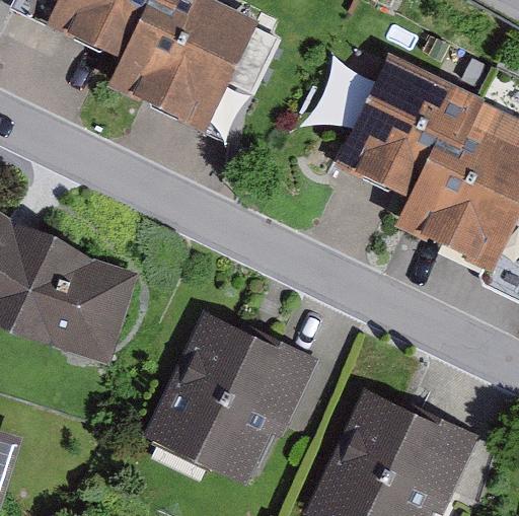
[(106,84),(206,132),(260,20),(216,0),(56,0),(47,20),(121,56),(106,84)]
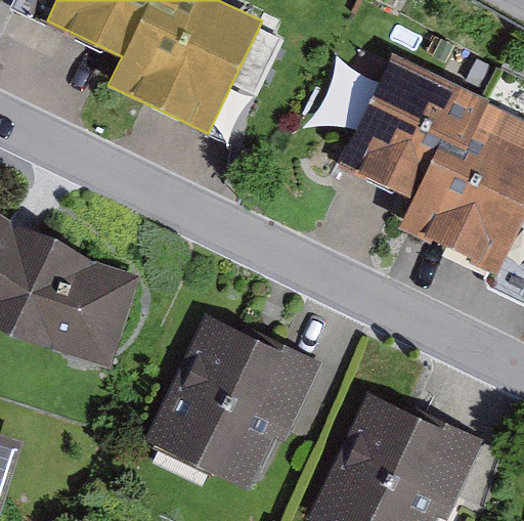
[(392,52),(336,167),(406,202),(395,224),(497,274),(523,221),(523,121),(488,103),(489,100),(392,52)]
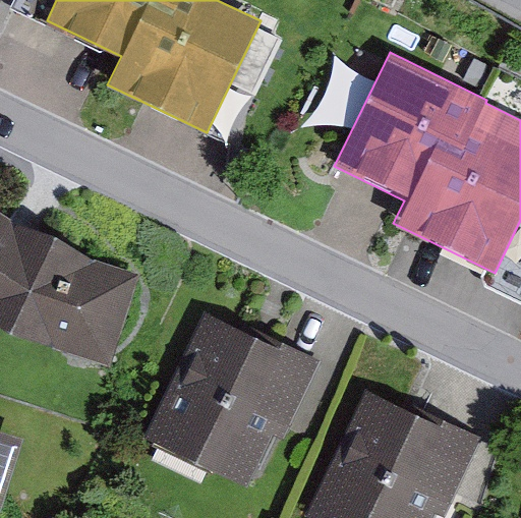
[(0,211),(0,320),(55,346),(110,364),(139,275),(96,261),(12,220),(0,211)]
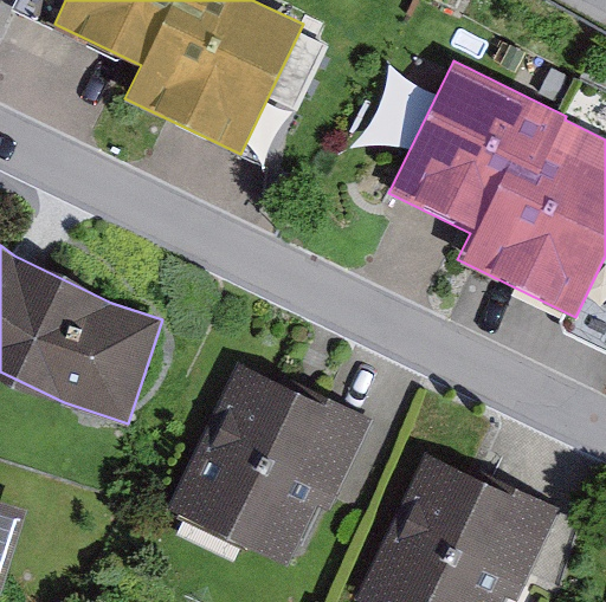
[(239,362),(168,509),(289,567),(318,506),(331,513),(376,421),(296,383),(294,388),(239,362)]
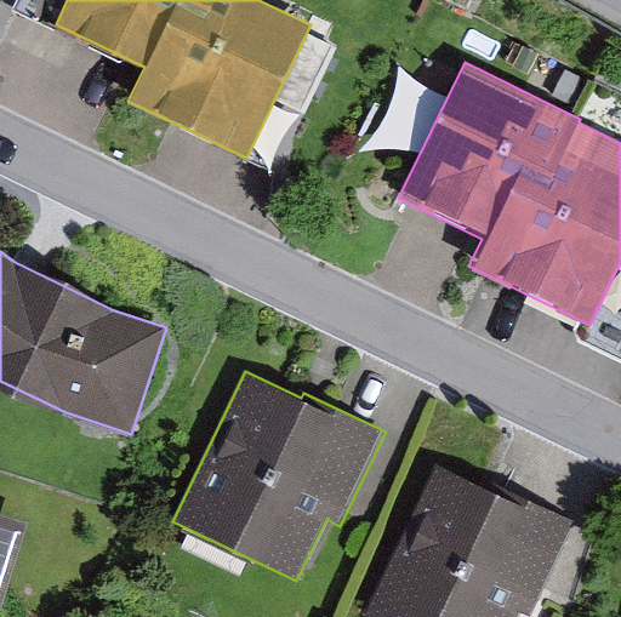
[(437,462),(363,615),(365,616),(517,616),(518,612),(525,616),(531,616),(576,524),(496,485),(494,490),(437,462)]
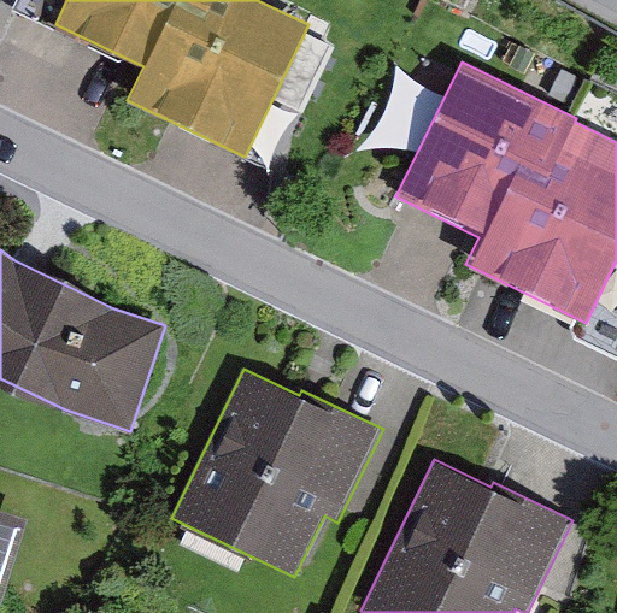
[(0,507),(0,605),(29,517),(0,507)]
